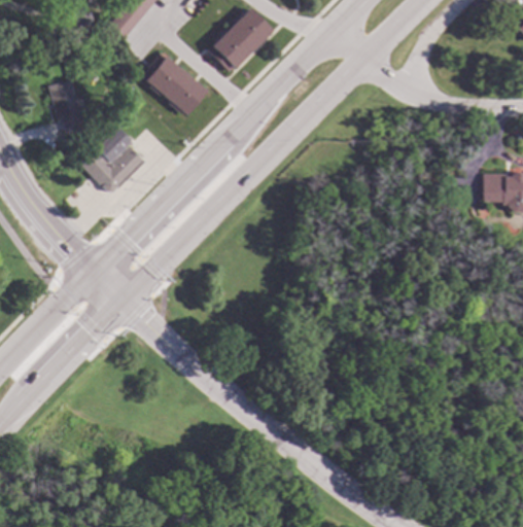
[(89,0),(89,6),(96,21),(78,29),(69,10),(71,8),(71,0),(89,0)]
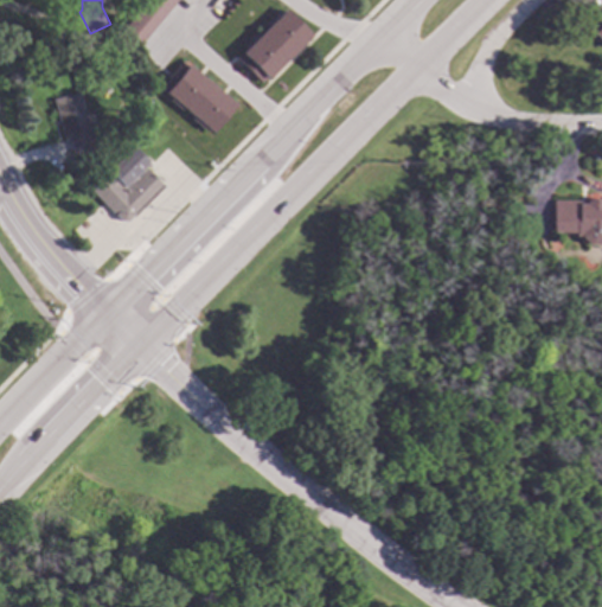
[(179,0),(143,43),(126,27),(148,0),(179,0)]
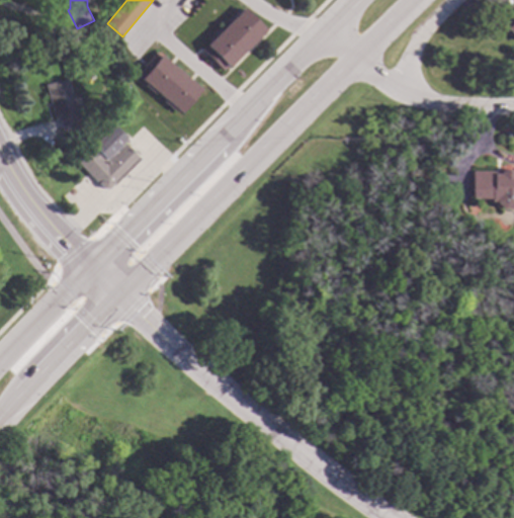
[(268,28),(227,71),(204,49),(246,7),(268,28)]
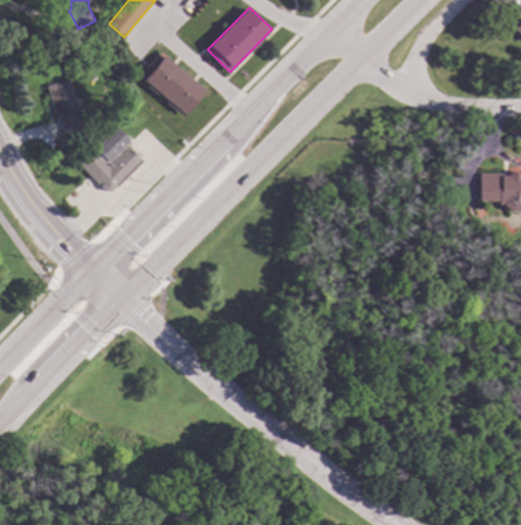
[(105,32),(95,34),(94,28),(104,26),(105,32)]
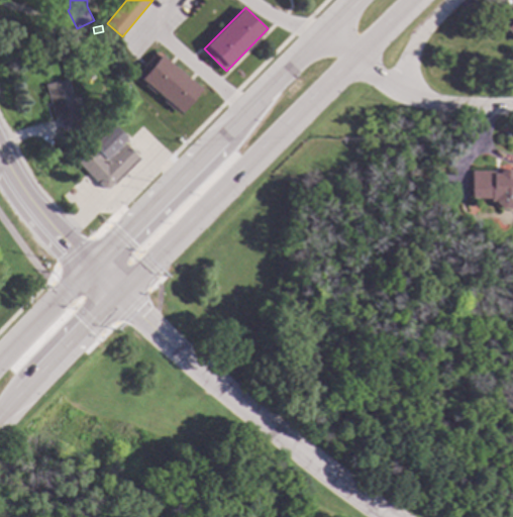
[(202,89),(183,112),(137,74),(158,50),(202,89)]
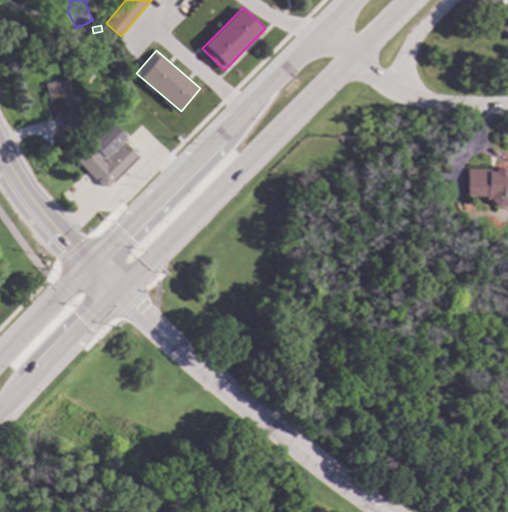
[(83,125),(65,130),(61,116),(56,117),(47,83),(69,77),(83,125)]
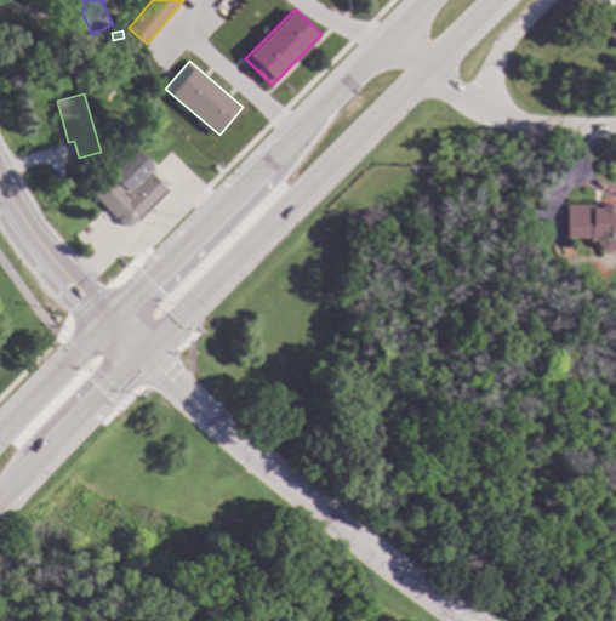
[(154,165),(130,191),(132,192),(152,171),(171,191),(140,221),(138,220),(132,224),(126,224),(95,194),(138,149),(154,165)]
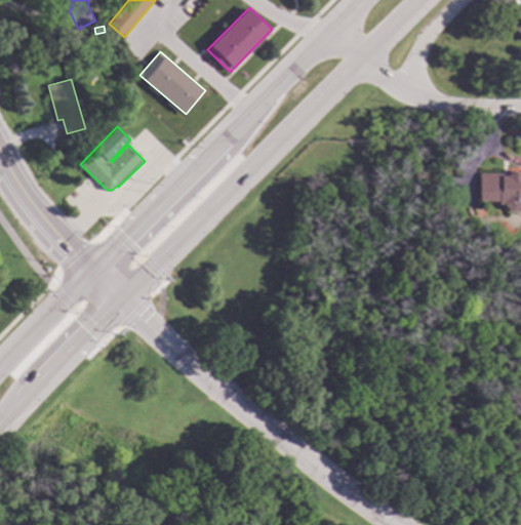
[(520,211),(511,211),(505,204),(499,204),(499,201),(480,201),(480,173),(504,173),(504,175),(509,175),(509,173),(516,171),(520,172),(520,211)]
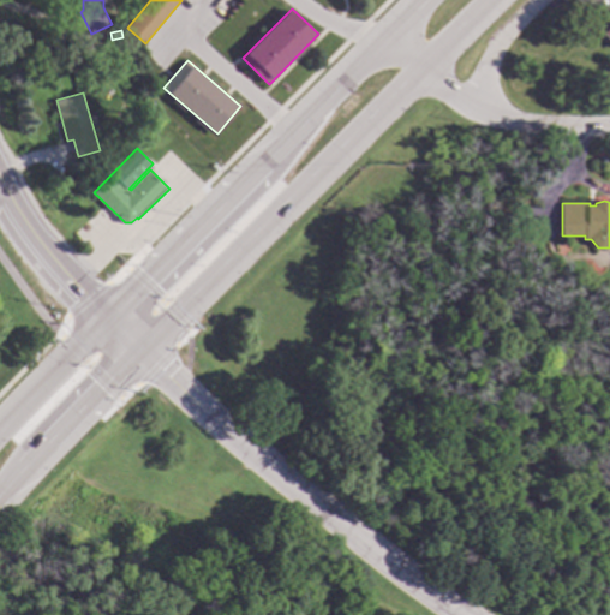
All buildings are outlined.
